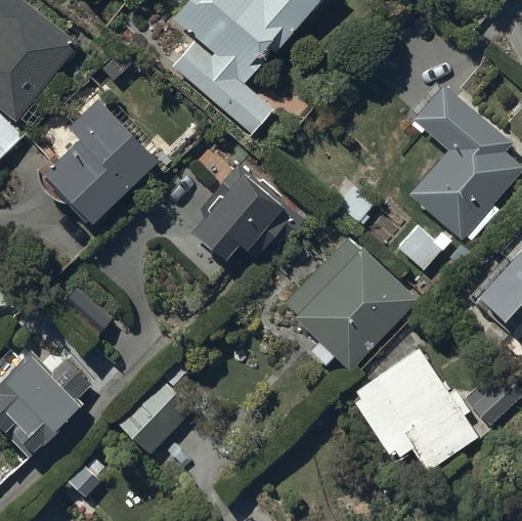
[(80,44),(24,0),(0,0),(0,110),(16,122),(80,44)]
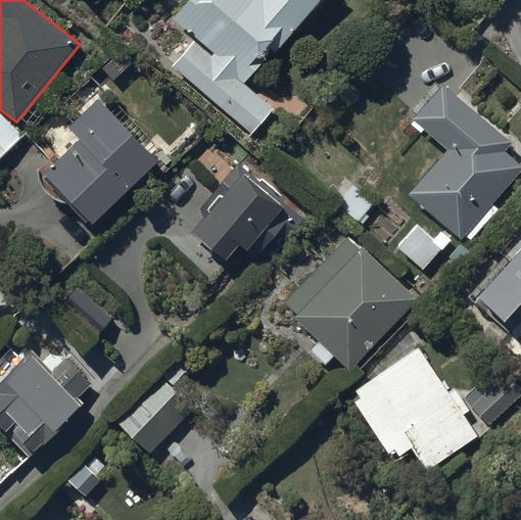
[(319,0),(182,0),(167,18),(191,40),(168,67),(246,134),(270,106),(241,82),(264,57),(255,50),(261,44),(273,54),(319,0)]
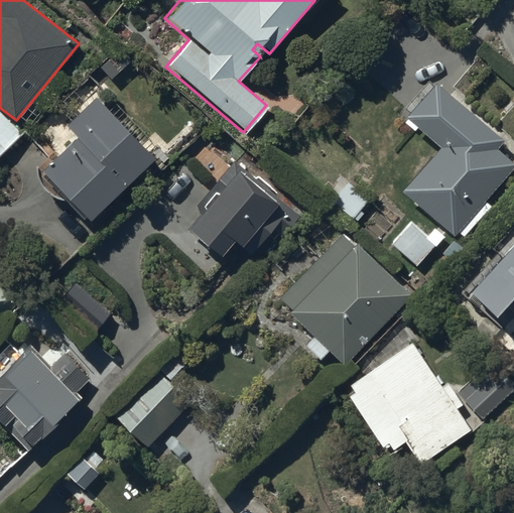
[(500,141),(429,83),(397,120),(432,149),(394,194),(451,241),(510,169),(490,153),(500,141)]
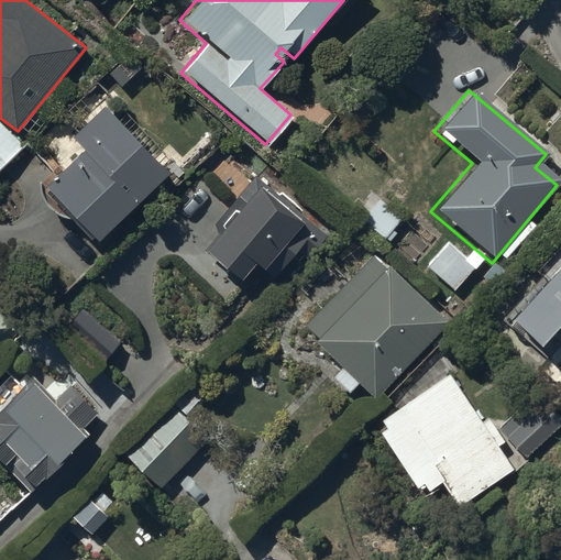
[(172,172),(107,103),(74,135),(86,149),(46,186),(98,241),(172,172)]
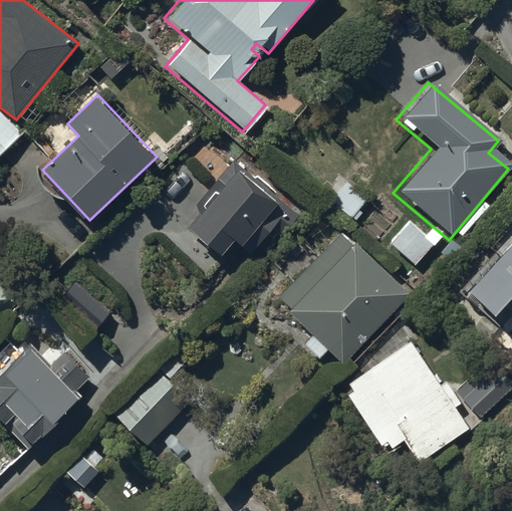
[(297,216),(233,162),(195,207),(200,214),(187,229),(222,258),(235,242),(249,254),(266,233),(272,238),(278,231),(282,235),(297,216)]
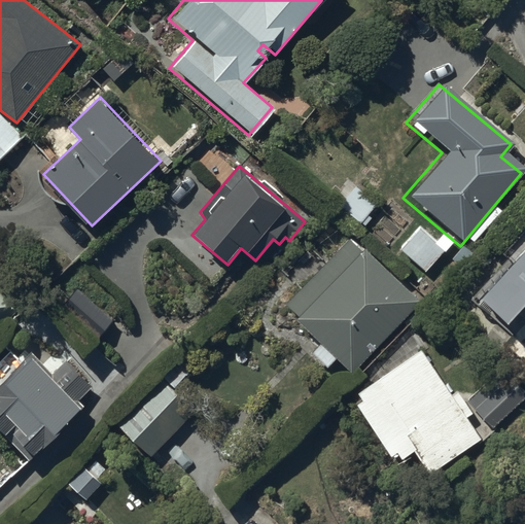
[(368,216),(378,203),(355,184),(338,206),(364,228),(372,219),(368,216)]
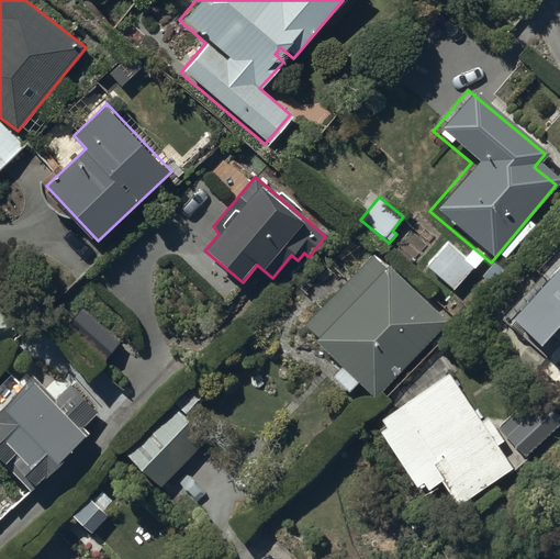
[(473,249),(463,259),(445,244),(425,267),(455,291),(473,269),(474,270),(484,259),(473,249)]
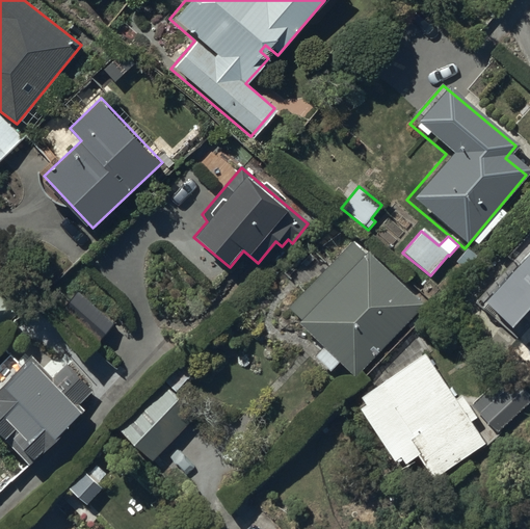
[(529,240),(477,300),(505,325),(523,306),(529,311),(529,313),(526,318),(529,322),(529,240)]
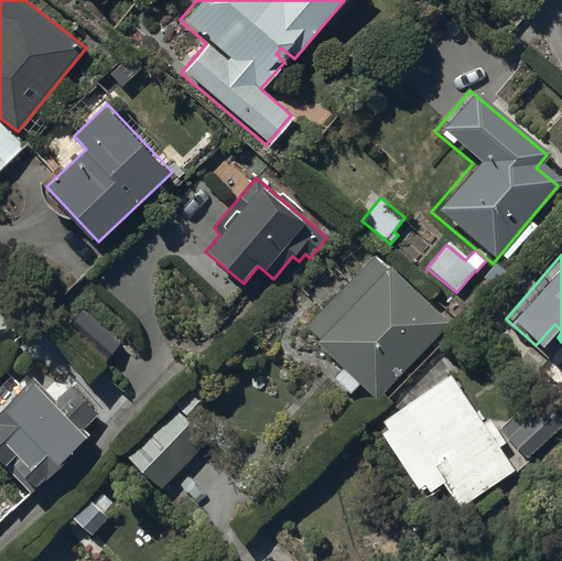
[(387,269),(375,257),(307,327),(320,340),(314,344),(377,403),(453,324),(391,267),(387,269)]
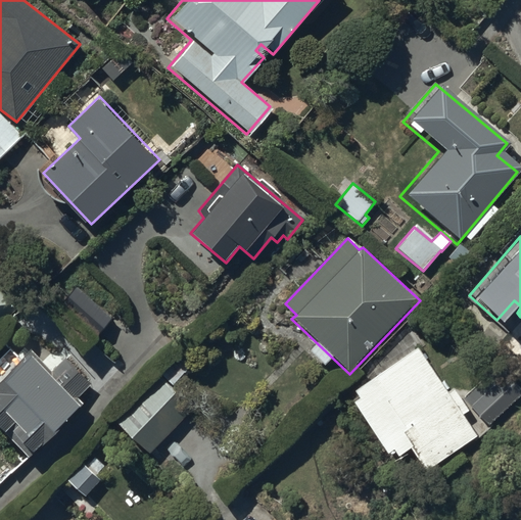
[(112,318),(76,287),(57,310),(94,340),(112,318)]
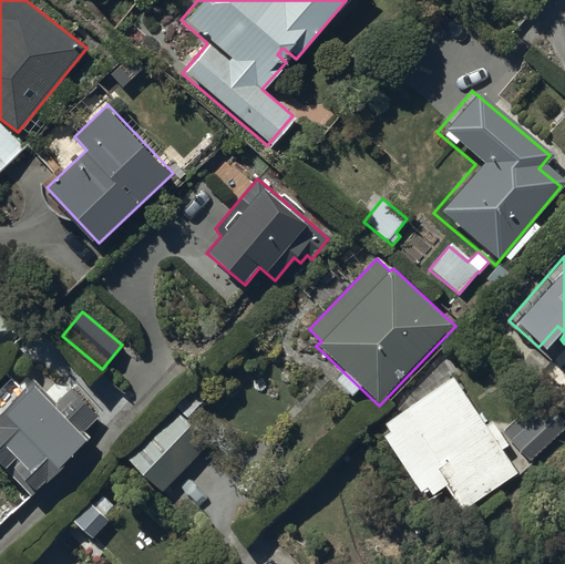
[(515,473),(454,377),(384,421),(389,429),(386,433),(421,490),(427,486),(432,494),(445,485),(460,508),(515,473)]
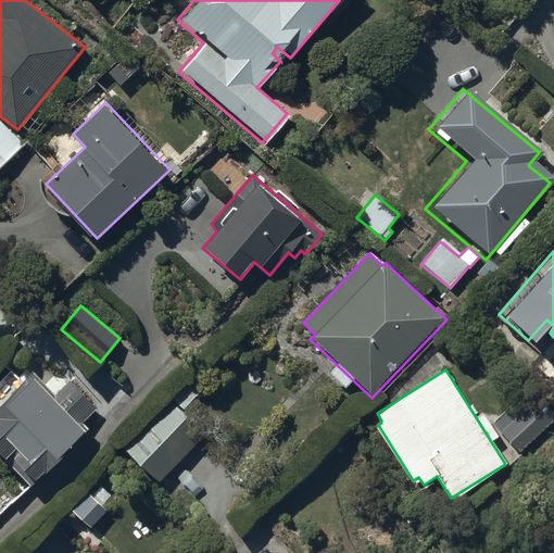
[(54,399),(32,375),(0,402),(0,454),(9,464),(15,457),(36,479),(89,430),(83,423),(95,413),(68,385),(54,399)]
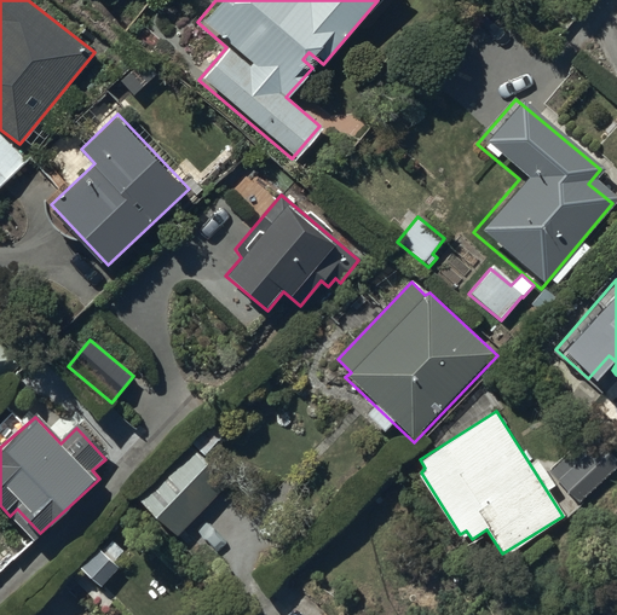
[(211,419),(136,497),(177,535),(229,482),(203,458),(226,434),(211,419)]
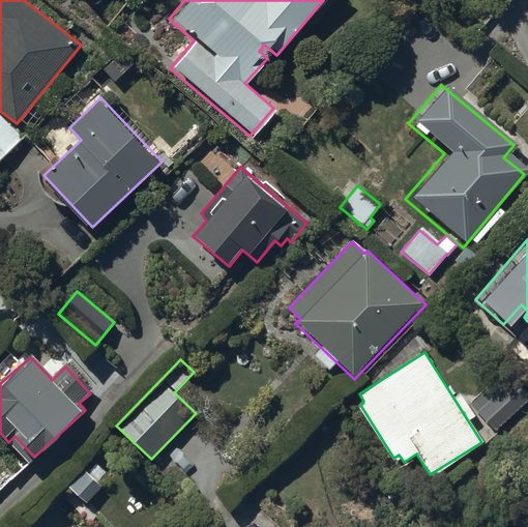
[(527,393),(504,371),(469,406),(495,433),(527,399),(527,393)]
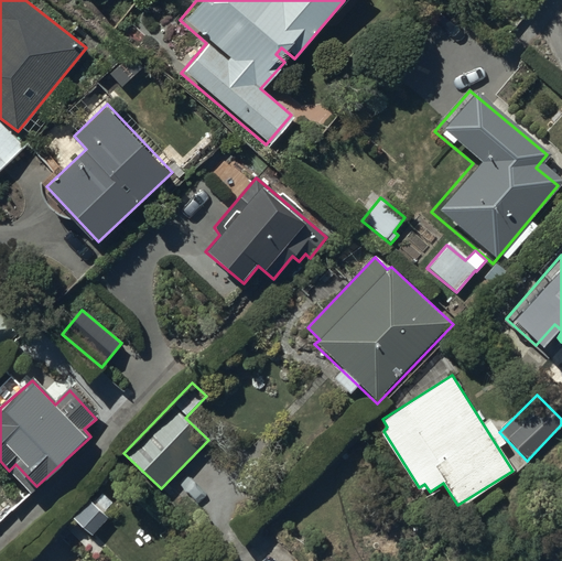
[(88,497),(72,517),(90,535),(108,516),(88,497)]
